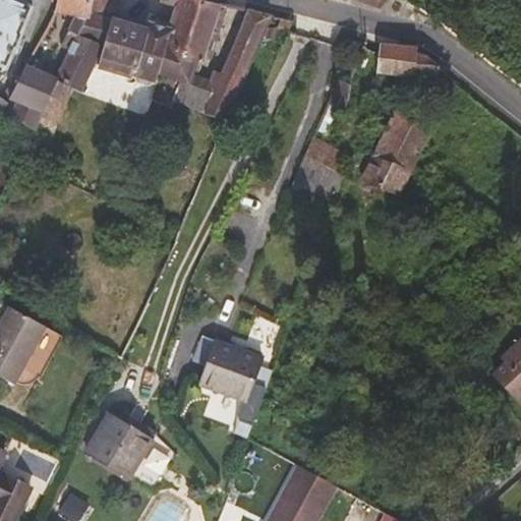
[(33,7),(14,0),(0,0),(0,64),(7,68),(33,7)]
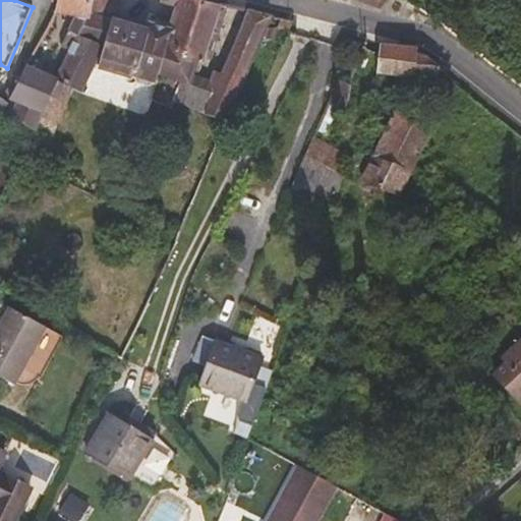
[(90,19),(93,0),(57,0),(55,12),(75,16),(90,19)]
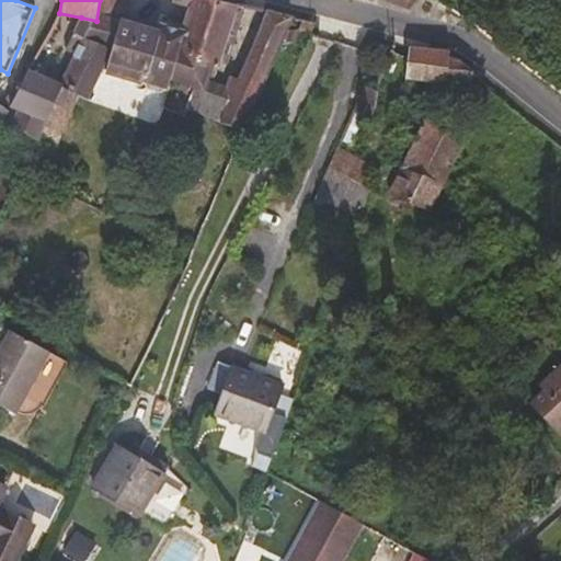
[(219,65),(237,4),(222,0),(193,0),(191,8),(185,32),(179,53),(214,64),(219,65)]
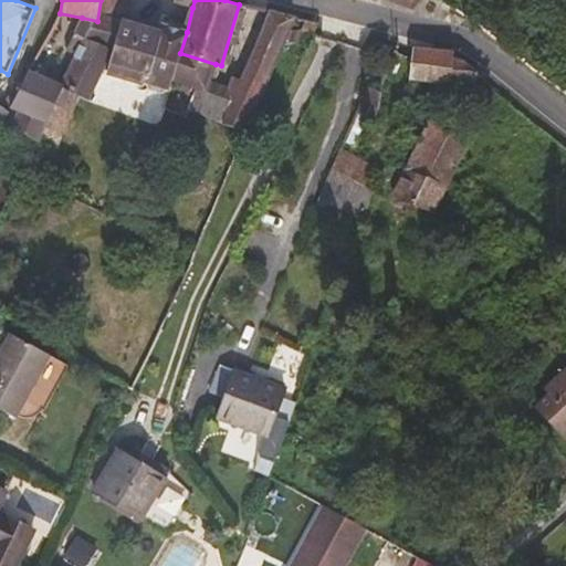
[(243,128),(293,16),(271,10),(241,81),(232,76),(228,87),(210,80),(206,90),(196,86),(188,109),(243,128)]
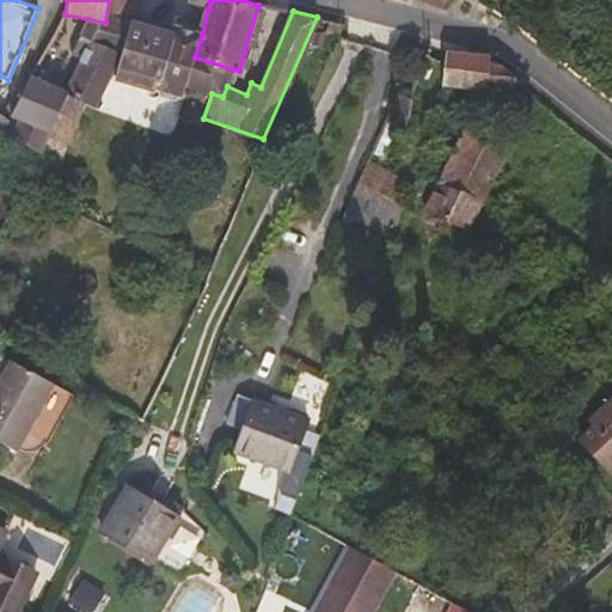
[(96,42),(105,23),(89,19),(80,36),(81,36),(91,41),(91,40),(96,42)]
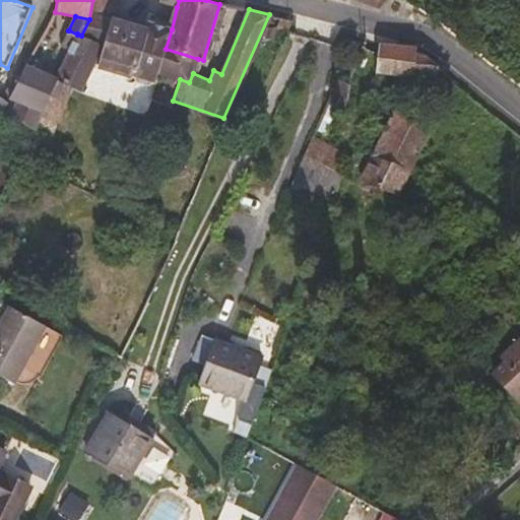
[(189,82),(193,73),(198,59),(166,49),(172,29),(145,22),(144,28),(112,19),(105,46),(102,57),(180,79),(189,82)]
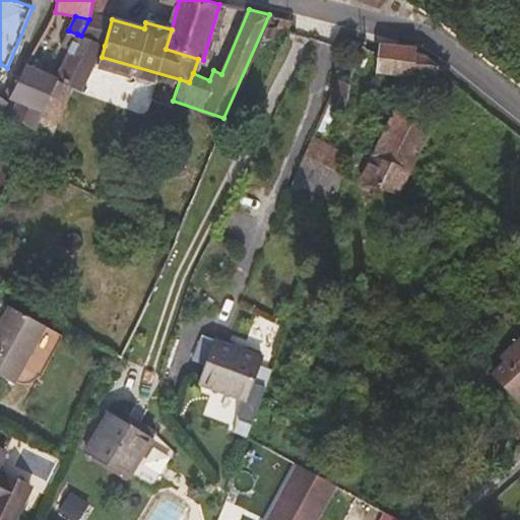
[(77,35),(69,30),(61,46),(69,50),(77,35)]
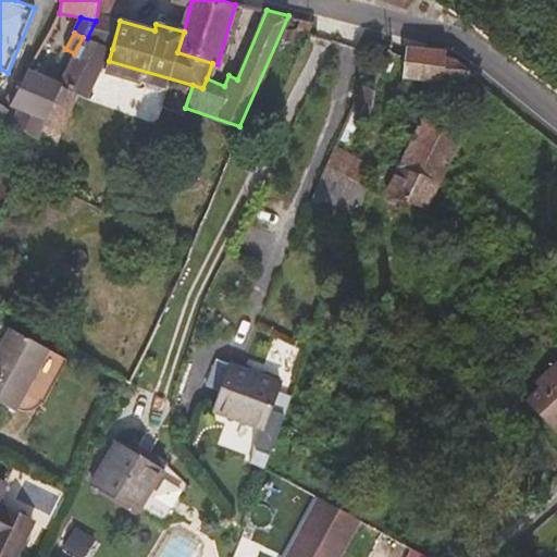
[(60,85),(64,87),(88,99),(112,49),(87,38),(83,36),(83,37),(74,53),(61,83),(60,85)]
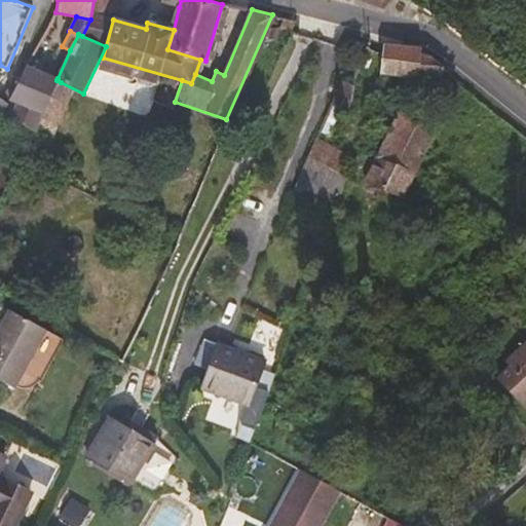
[(440,80),(444,68),(429,55),(420,54),(421,47),(383,43),(380,73),(440,80)]
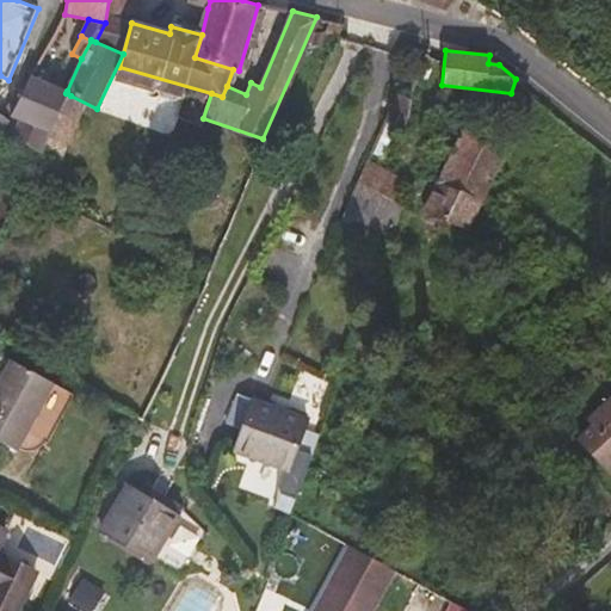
[(67,91),(32,75),(17,106),(11,118),(0,112),(0,133),(41,152),(71,96),(66,93),(67,91)]
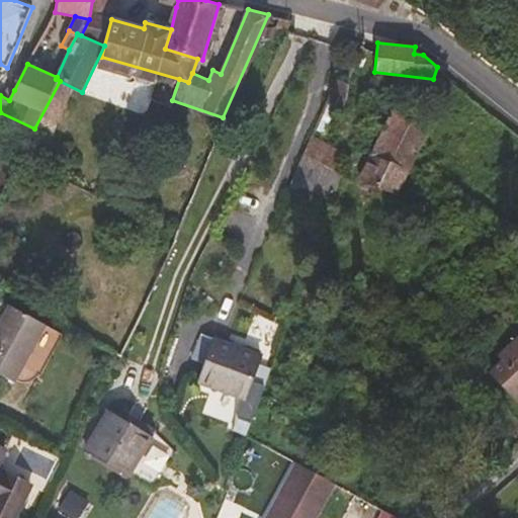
[(346,99),(349,83),(337,78),(327,101),(336,105),(340,96),(346,99)]
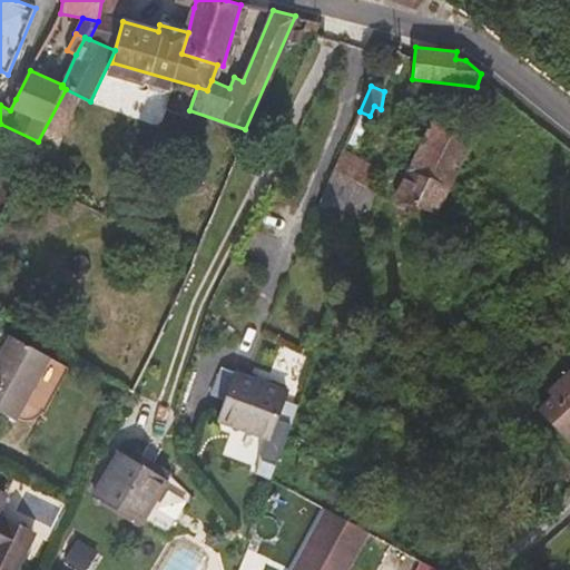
[(360,111),(345,141),(357,147),(367,119),(376,125),(381,109),(374,106),(370,116),(360,111)]
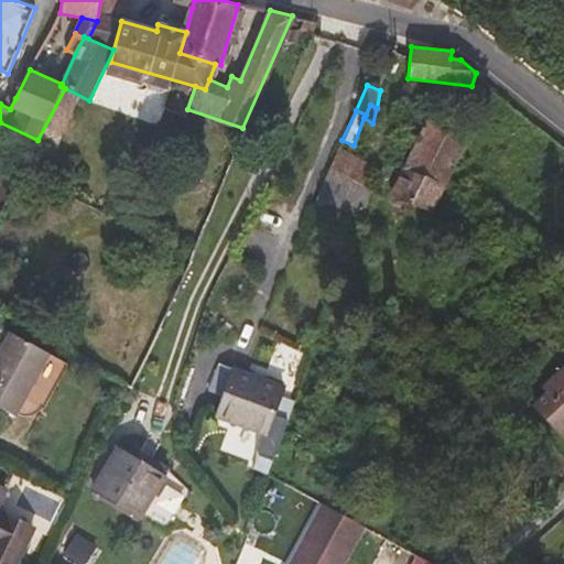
[(445,185),(447,182),(468,138),(472,139),(476,127),(461,121),(454,119),(448,128),(427,118),(404,166),(445,185)]
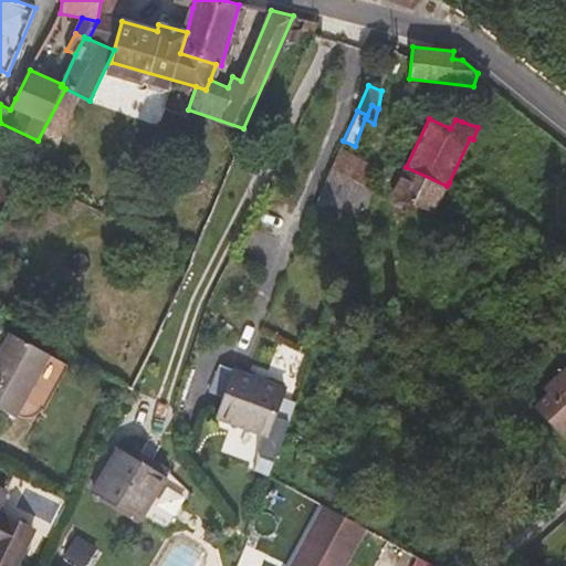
[(328,173),(363,190),(375,166),(341,147),(333,161),(328,173)]
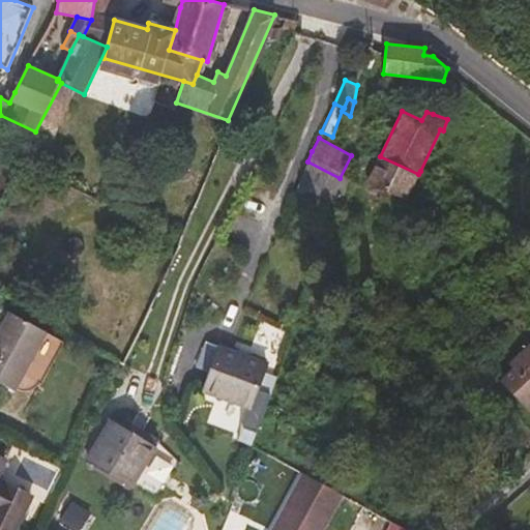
[(418,174),(380,156),(369,181),(379,186),(407,199),(418,174)]
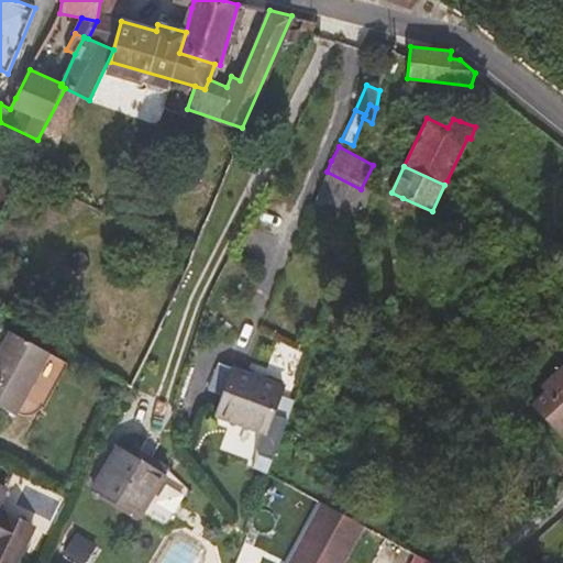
[(359,227),(371,194),(361,189),(327,172),(311,208),(359,227)]
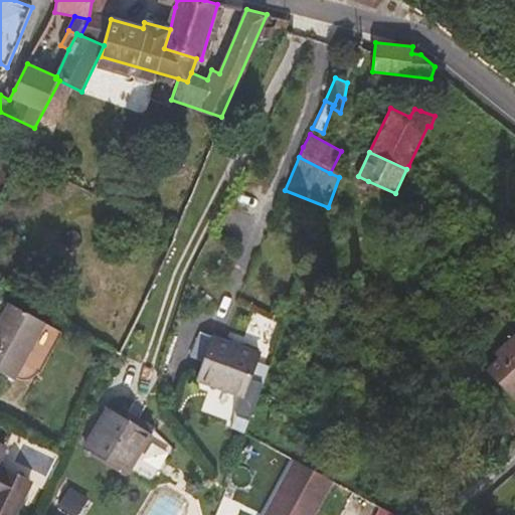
[(14,378),(45,322),(11,304),(0,324),(0,371),(14,379),(14,378)]
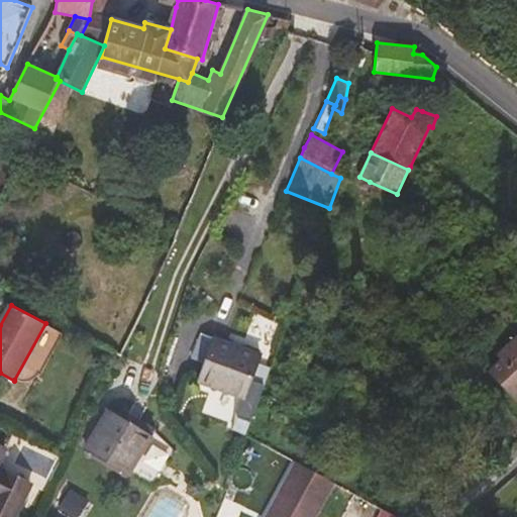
[(64,333),(45,323),(14,380),(15,381),(20,382),(25,382),(29,381),(33,379),(37,375),(38,373),(41,375),(64,333)]
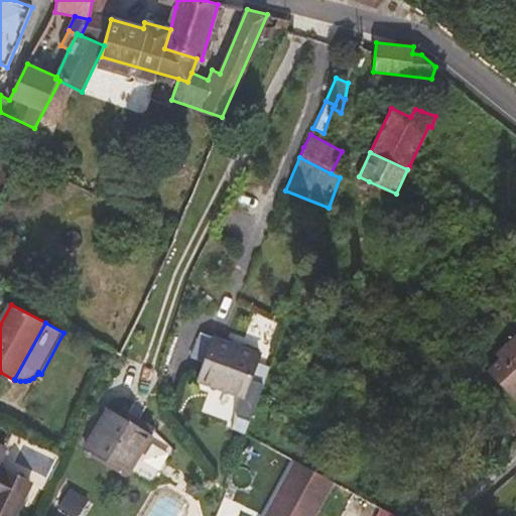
[(515,398),(515,335),(497,354),(502,358),(489,370),(515,398)]
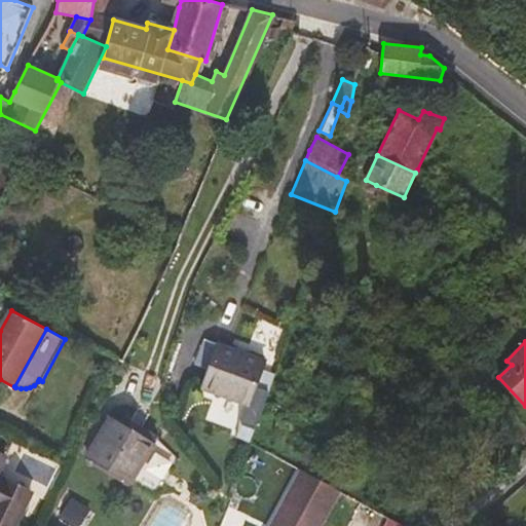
[(266,360),(219,342),(202,388),(250,406),(266,360)]
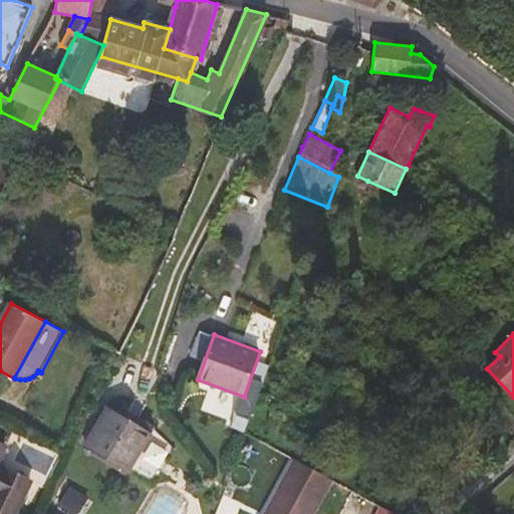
[(129,473),(130,472),(153,434),(106,406),(82,445),(129,473)]
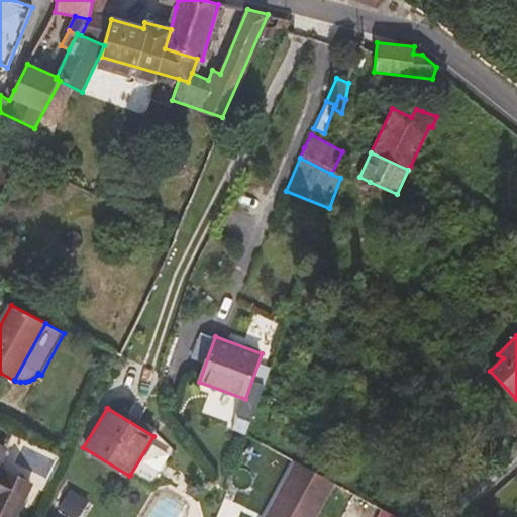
[(153,436),(130,475),(153,489),(177,450),(153,436)]
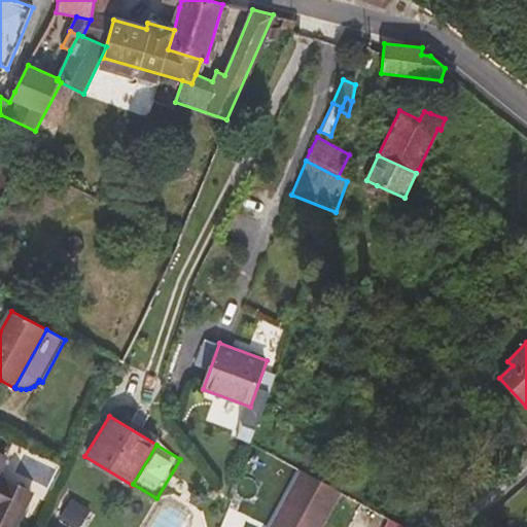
[(0,525),(3,526),(15,526),(32,494),(0,480),(0,470),(6,458),(0,454),(0,525)]
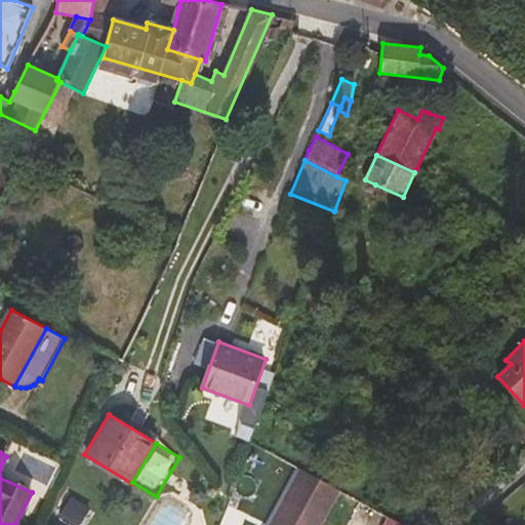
[(301,524),(332,479),(305,460),(261,524),(301,524)]
